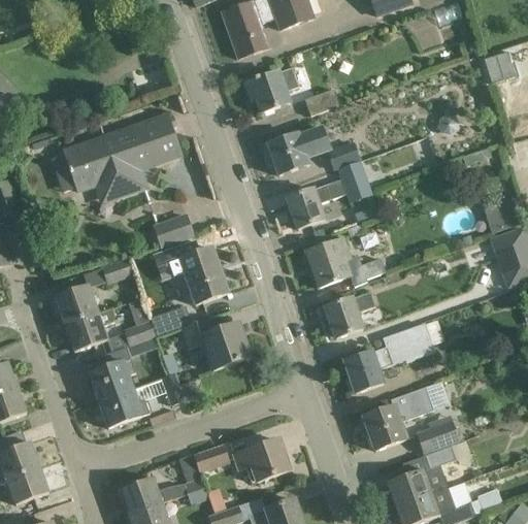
[(253,0),(221,11),(237,58),(269,46),(261,22),(275,17),(279,29),(314,17),(307,0),(253,0)]
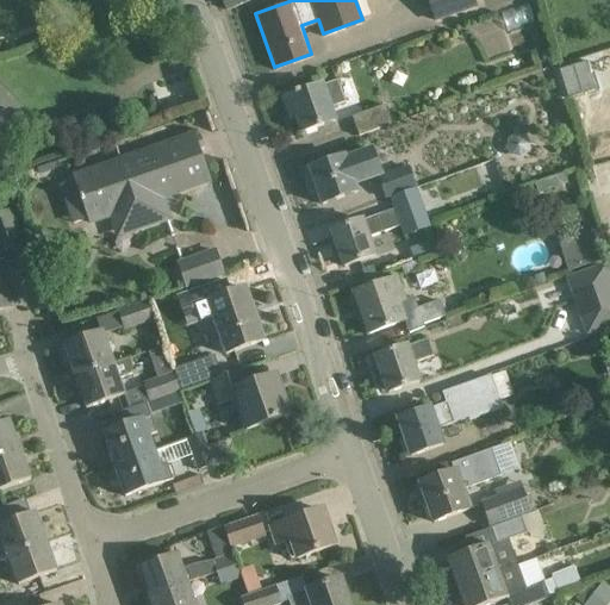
[(428,0),(435,19),(477,5),(474,0),(428,0)]
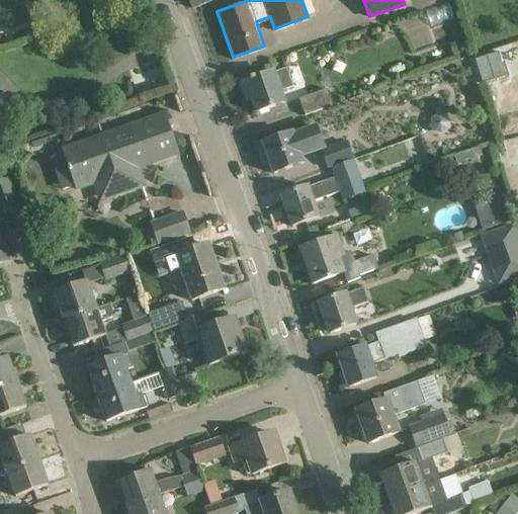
[(283,99),(279,88),(292,83),(285,66),(273,70),(273,69),(241,80),(248,97),(251,96),(256,109),(283,99)]
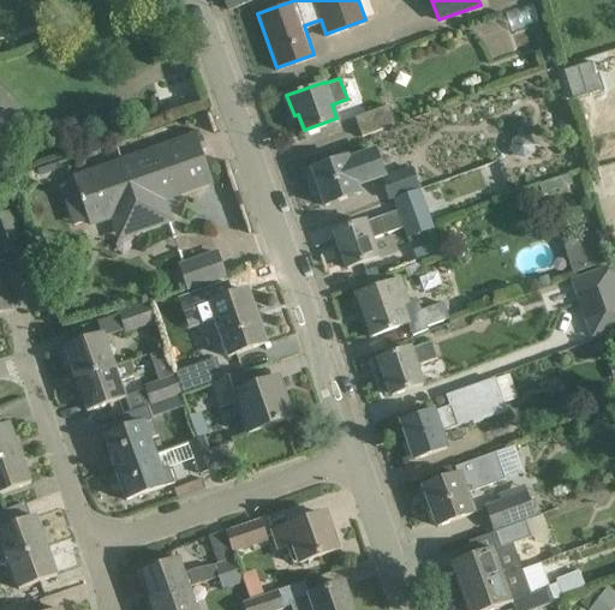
[(388,103),(354,115),(362,135),(394,123),(388,103)]
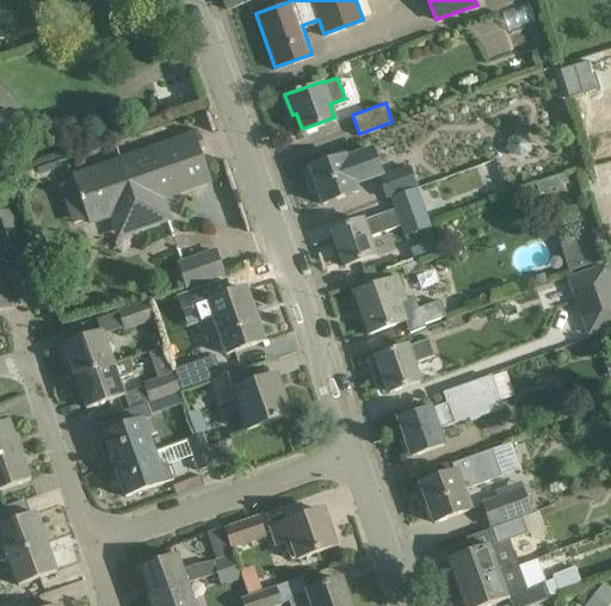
[(170,216),(162,195),(209,178),(192,131),(59,178),(74,220),(87,215),(90,222),(109,216),(115,234),(170,216)]
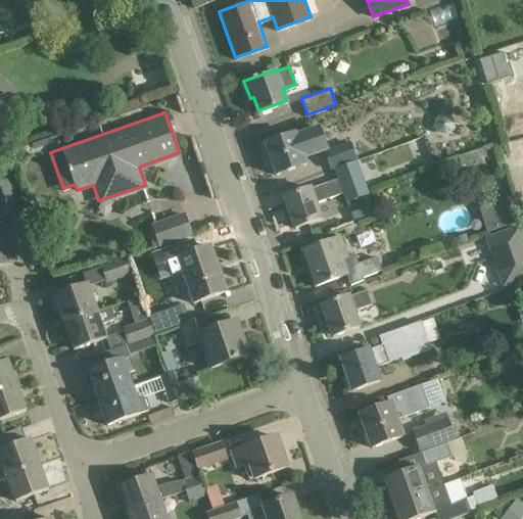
[(266,144),(262,148),(267,161),(272,162),(276,172),(305,161),(302,154),(325,147),(318,126),(295,134),(294,131),(265,141),(266,144)]
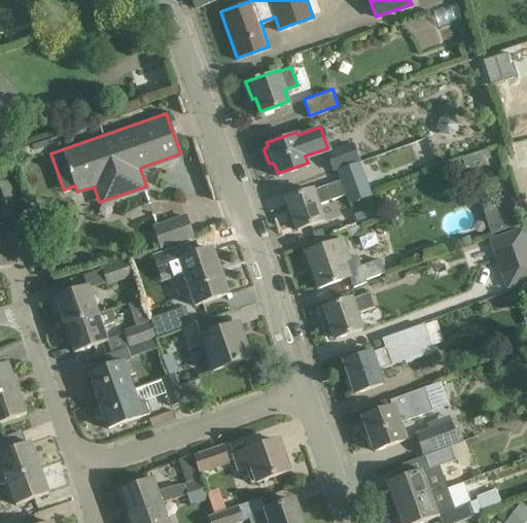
[(353,141),(327,150),(334,168),(359,159),(353,141)]
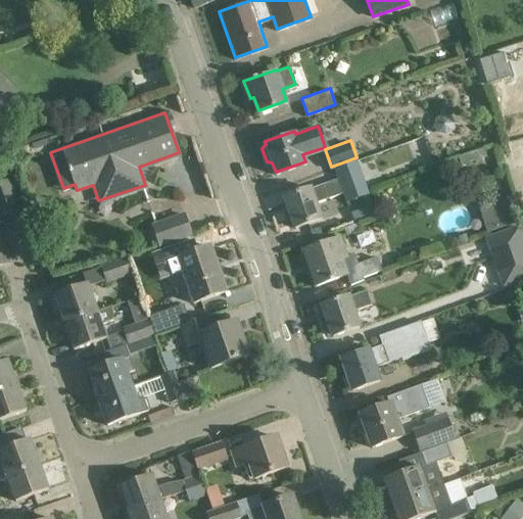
[(358,159),(335,168),(338,177),(344,191),(346,198),(369,190),(358,159)]
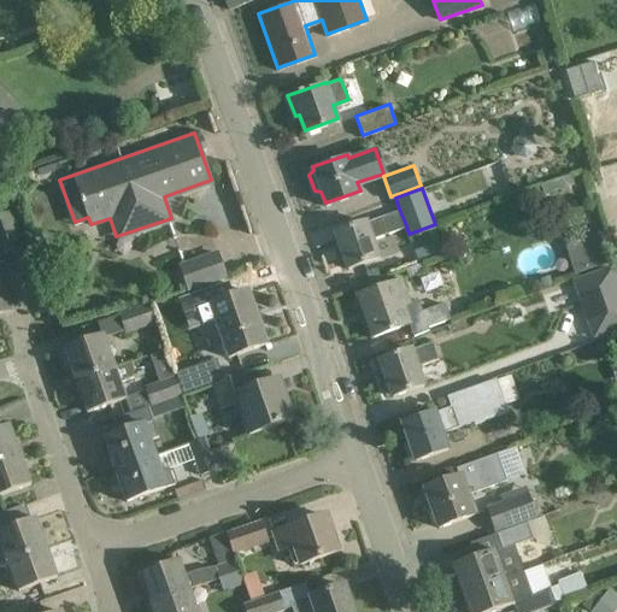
[(12,209),(0,212),(0,252),(25,243),(12,209)]
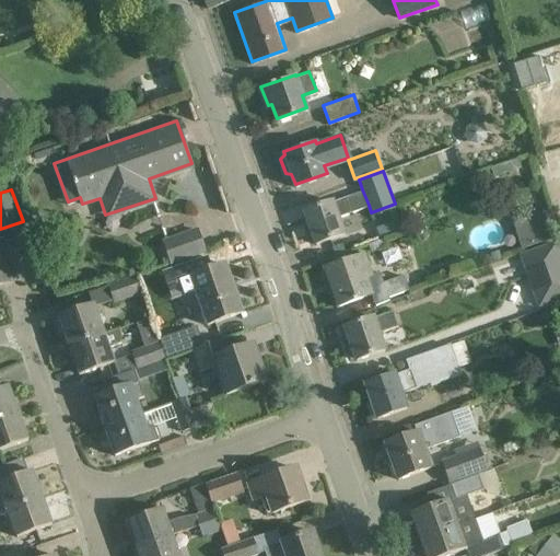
[(331,198),(303,208),(315,242),(343,232),(338,216),(357,209),(369,205),(362,189),(351,194),(333,200),(331,198)]
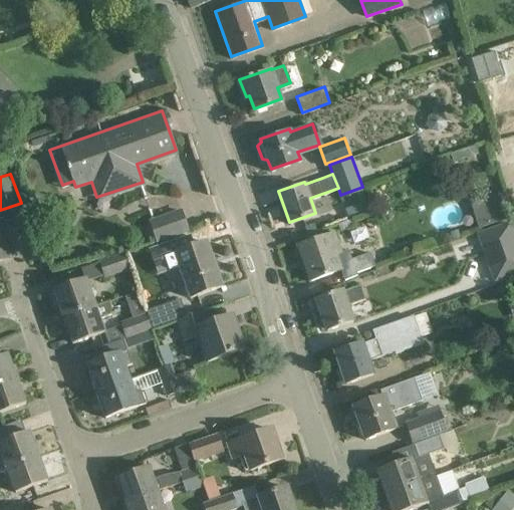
[(479,225),(508,216),(512,214),(505,191),(472,202),(479,225)]
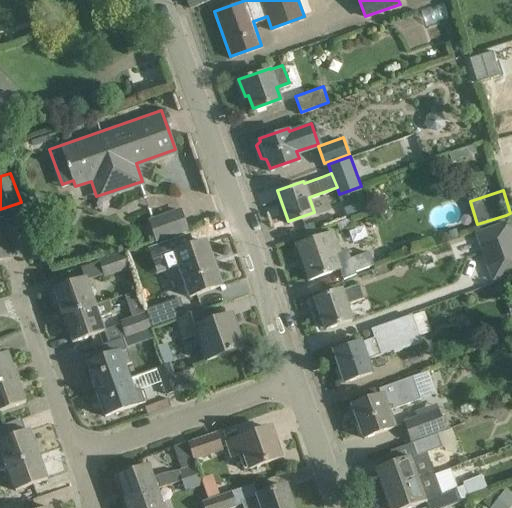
[(181,206),(148,217),(156,240),(189,229),(181,206)]
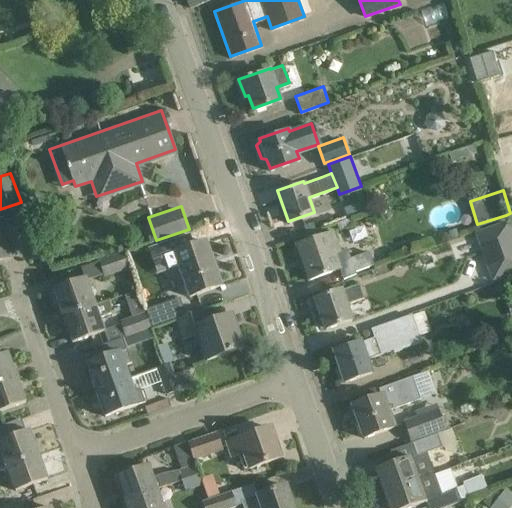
[(350,215),(336,220),(339,228),(353,223),(350,215)]
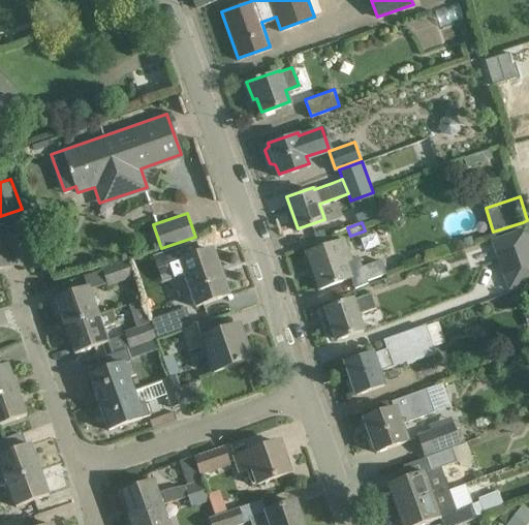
[(380,258),(362,265),(359,254),(351,256),(344,237),(306,250),(318,286),(350,275),(354,285),(368,281),(367,279),(385,272),(380,258)]
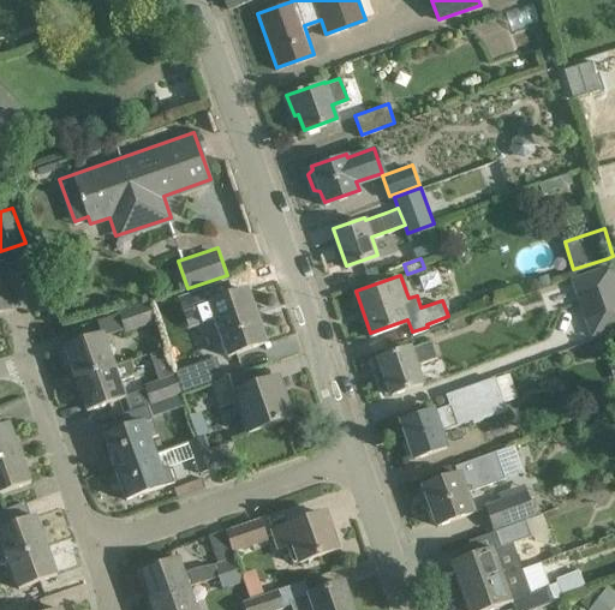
[(248,286),(232,291),(227,277),(178,294),(189,326),(214,317),(227,353),(266,340),(248,286)]
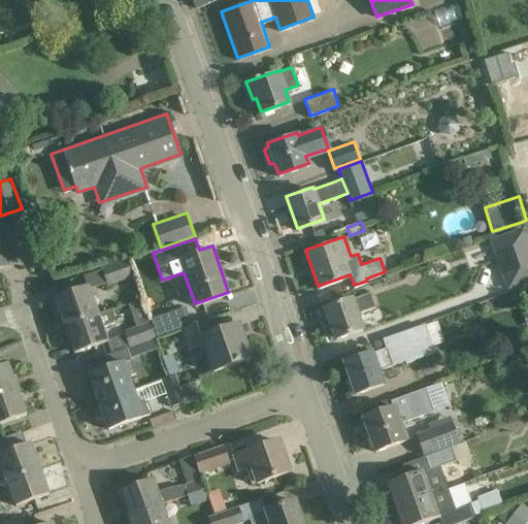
[(130,256),(101,265),(107,283),(135,273),(130,256)]
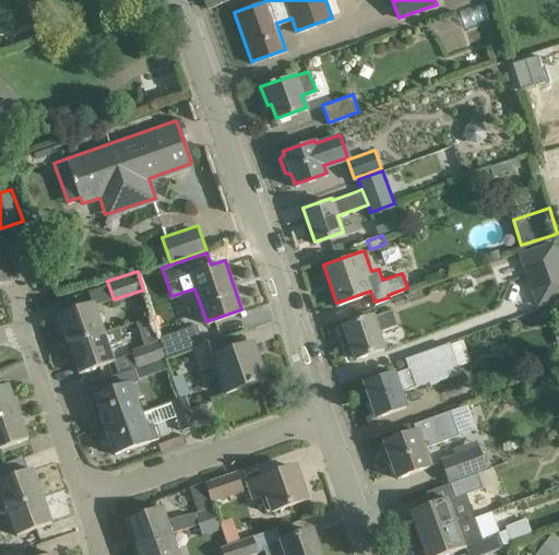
[(68,342),(104,329),(94,300),(58,313),(59,317),(56,319),(59,330),(63,330),(68,342)]
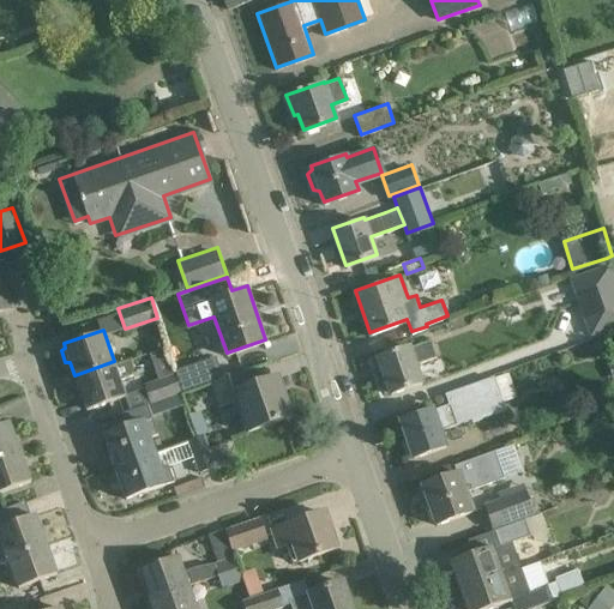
[(409,344),(377,355),(384,374),(379,375),(384,391),(389,389),(390,391),(422,380),(415,362),(437,355),(431,338),(410,345),(409,344)]
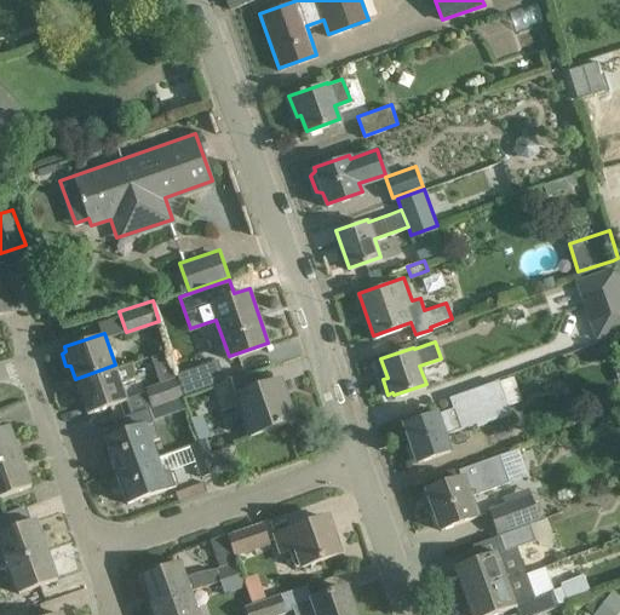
[(225,377),(218,357),(177,372),(183,392),(225,377)]
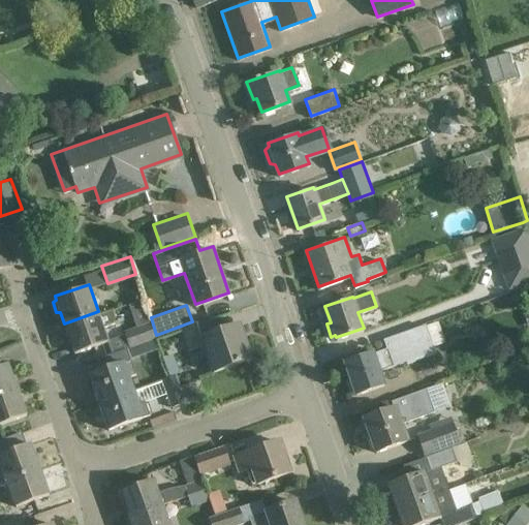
[(98,311),(64,323),(73,351),(107,339),(103,326),(117,320),(113,308),(98,312),(98,311)]
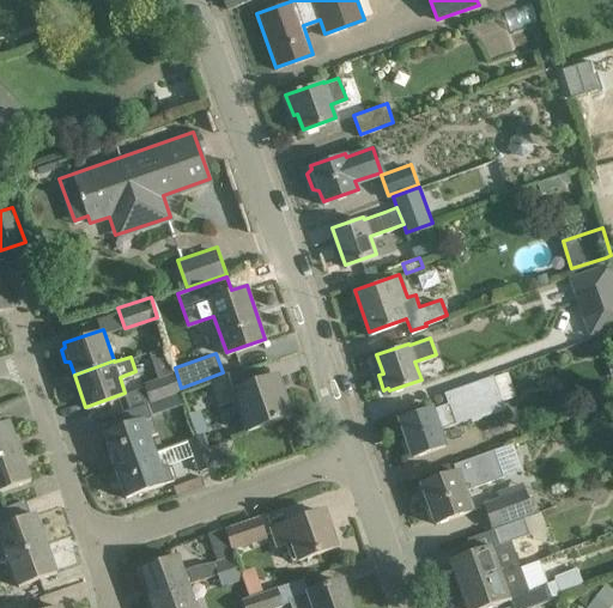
[(278,374),(249,383),(244,369),(211,381),(219,405),(235,399),(246,429),(291,413),(278,374)]
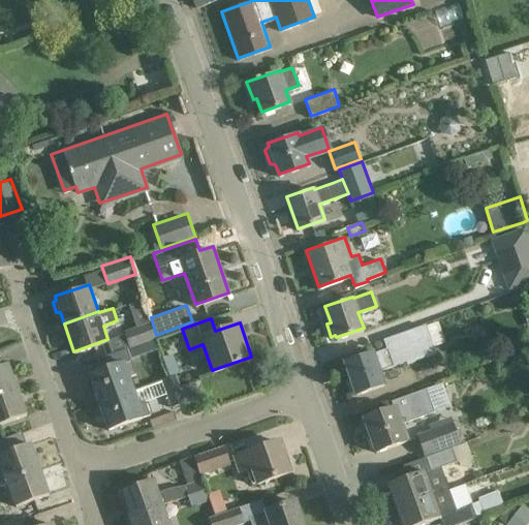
[(148,320),(123,330),(129,347),(154,338),(148,320)]
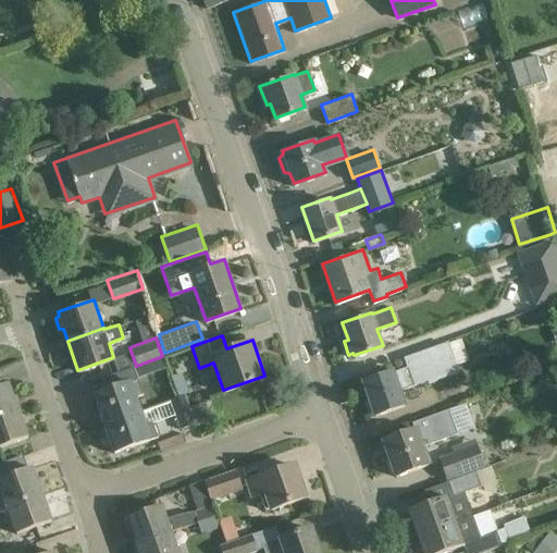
[(459,370),(448,340),(403,356),(407,366),(393,370),(393,369),(362,380),(368,397),(366,398),(364,401),(369,412),(371,413),(373,413),(373,414),(404,403),(399,389),(426,379),(428,381),(459,370)]
